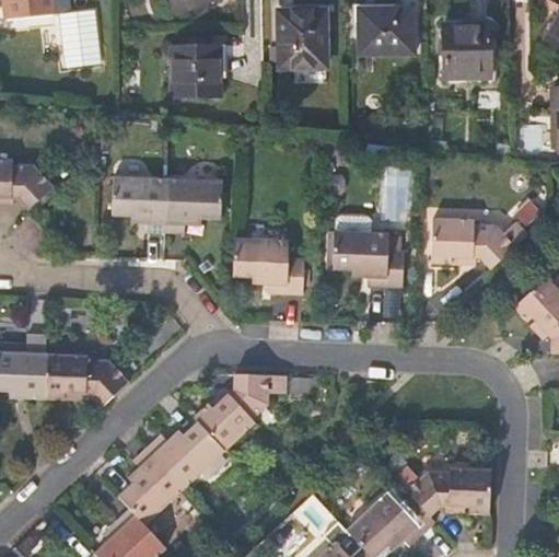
[(68,0),(2,0),(7,23),(60,15),(71,14),(68,0)]
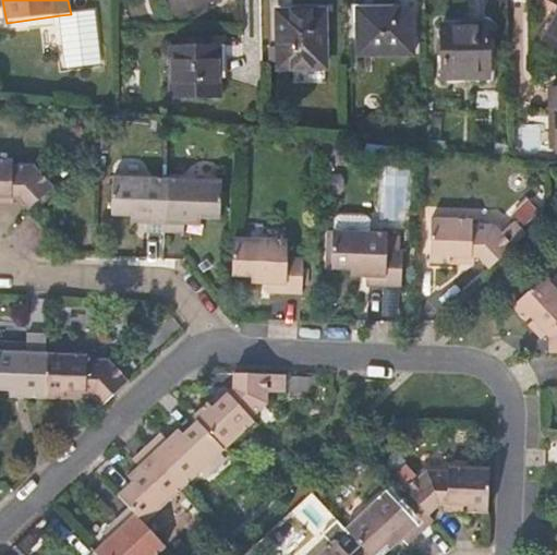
[(165,0),(171,16),(213,2),(212,0),(165,0)]
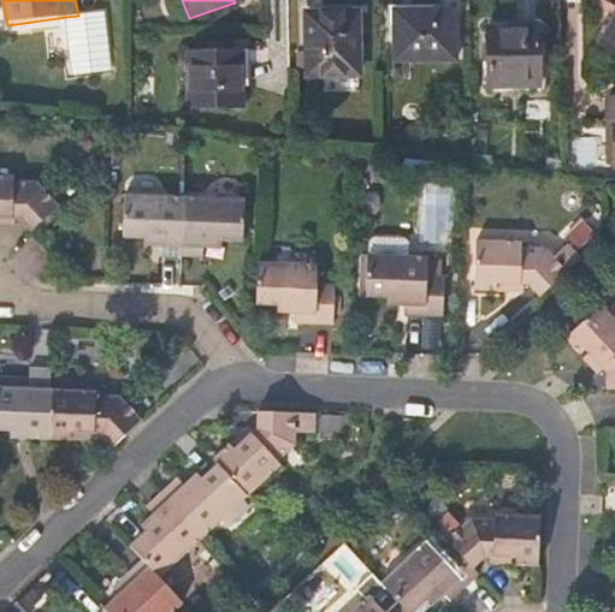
[(614,12),(599,40),(614,48),(614,12)]
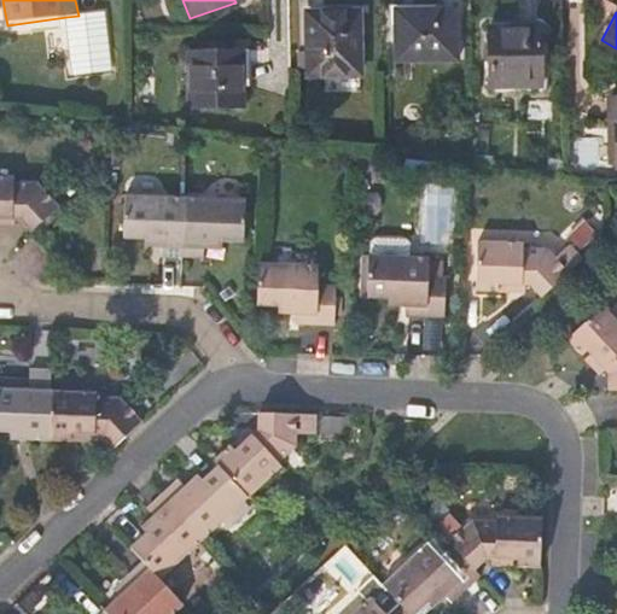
[(355,16),(320,16),(320,25),(304,25),(304,80),(355,80),(355,16)]
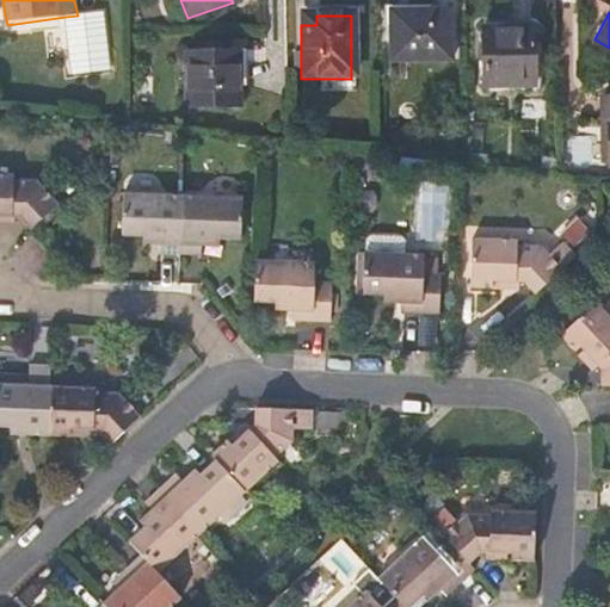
[(445,16),(387,16),(387,64),(447,64),(445,16)]
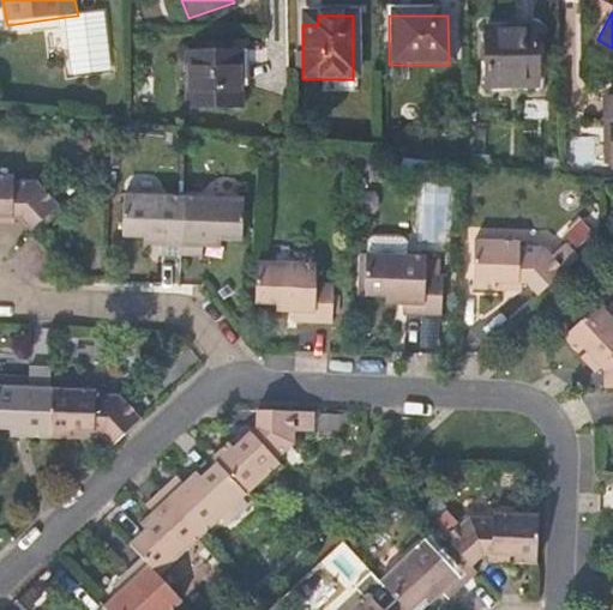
[(47,24),(53,59),(70,56),(65,22),(47,24)]
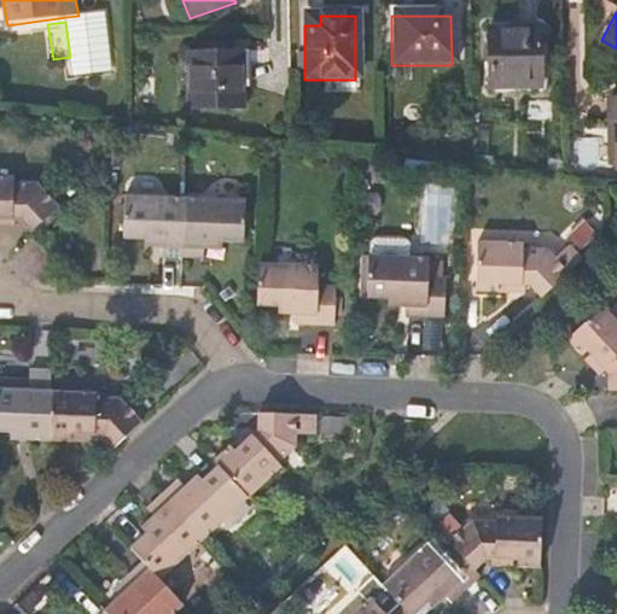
[(536,30),(484,31),(485,88),(536,88),(536,30)]
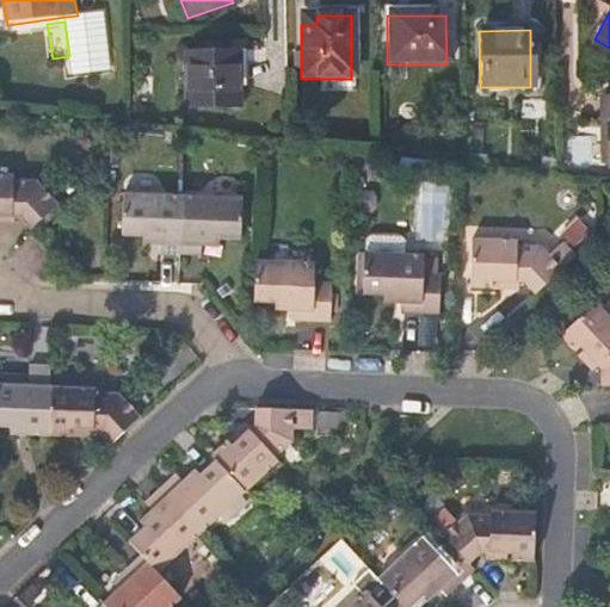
[(236,55),(183,55),(183,107),(238,107),(236,55)]
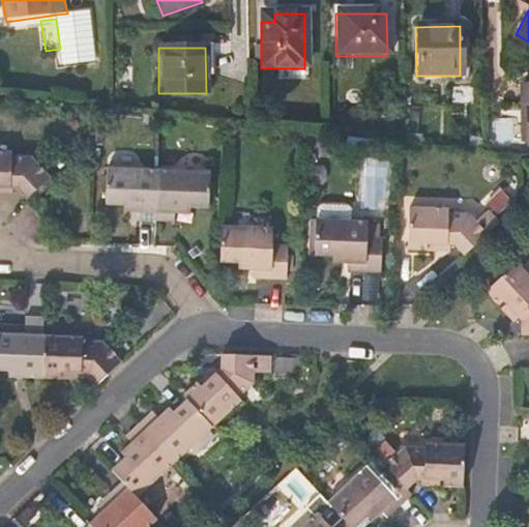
[(528,83),(519,83),(519,104),(525,104),(526,141),(528,141),(528,83)]
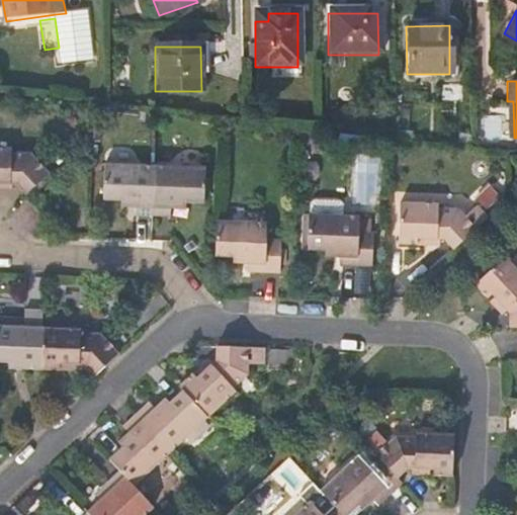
[(29,193),(38,184),(50,173),(53,170),(35,152),(10,150),(10,146),(0,145),(0,181),(11,182),(19,182),(29,193)]
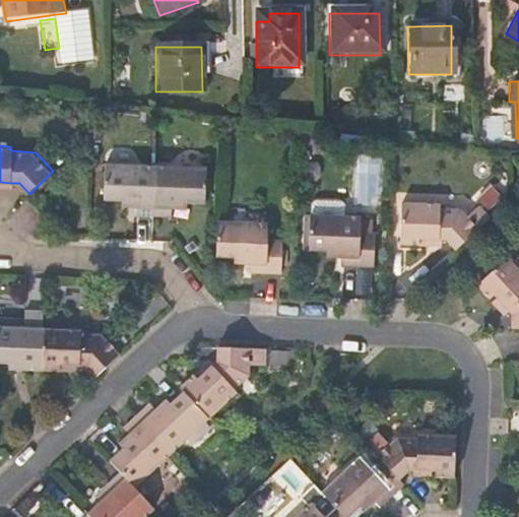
[(108,155),(108,164),(130,165),(130,156),(108,155)]
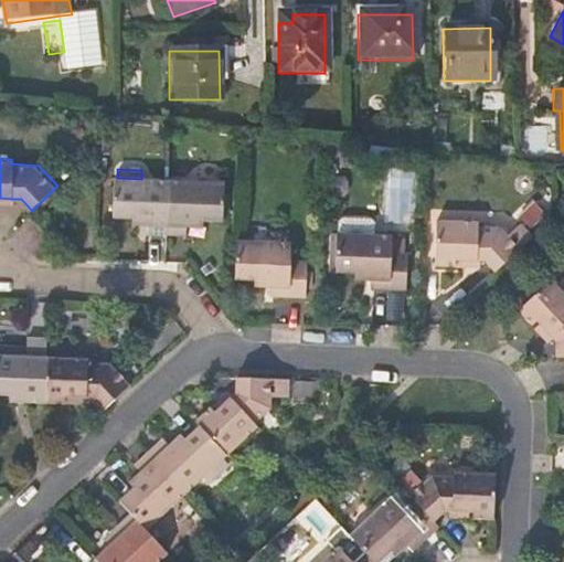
[(195,172),(195,181),(221,182),(221,173),(195,172)]
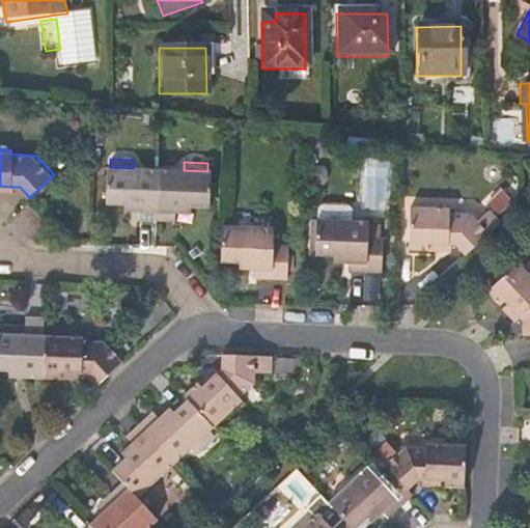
[(133,168),(110,167),(108,167),(107,174),(107,192),(107,202),(127,203),(139,203),(139,209),(139,218),(158,219),(160,169),(133,168)]
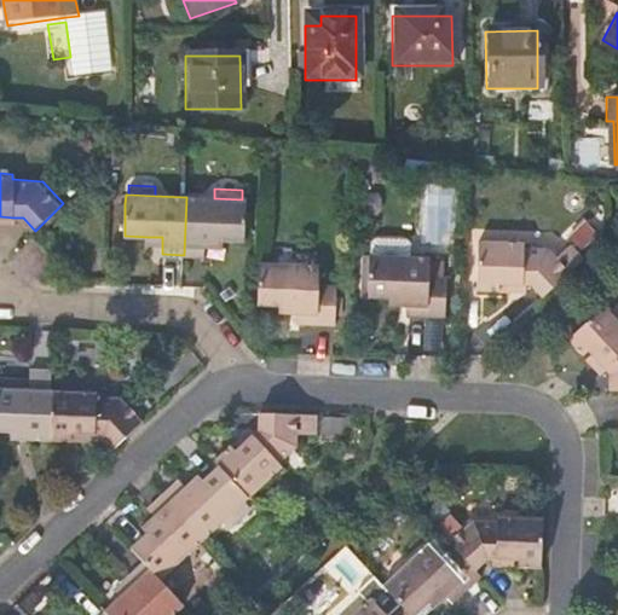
[(243,239),(243,227),(244,207),(244,199),(242,199),(214,198),(186,197),(184,255),(203,256),(203,245),(204,238),(217,238),(243,239)]
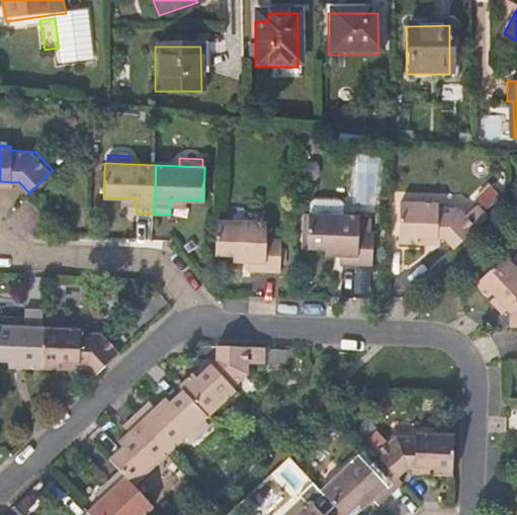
[(53,176),(50,173),(38,184),(42,187),(53,176)]
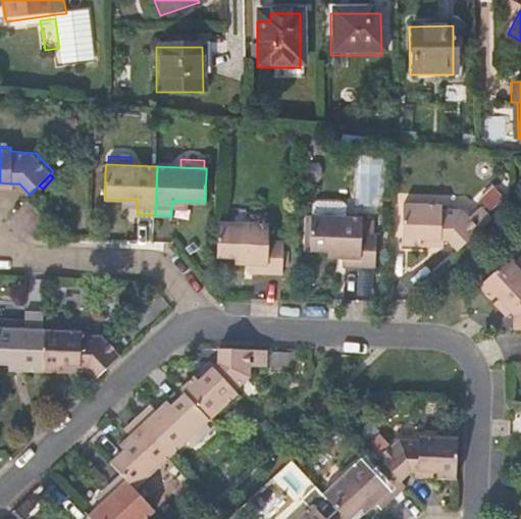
[(10,191),(11,184),(0,183),(0,190),(10,191)]
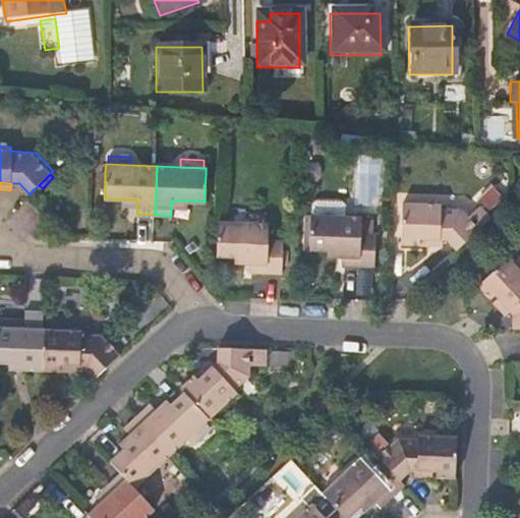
[(310,221),(309,238),(309,249),(326,250),(343,251),(343,255),(343,265),(374,266),(377,234),(360,233),(361,217),(345,216),(345,204),(342,200),(315,199),(311,203),(311,215),(310,215),(310,221)]
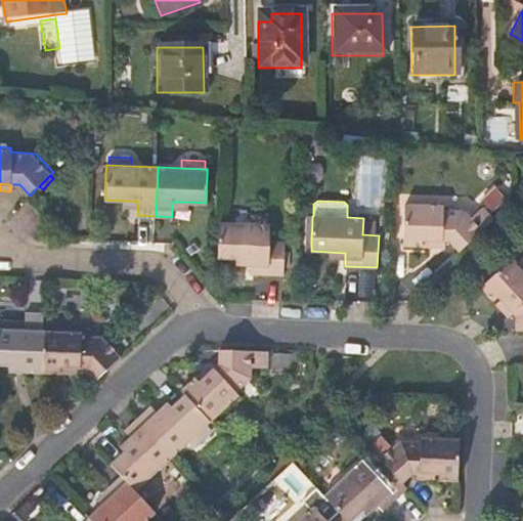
[(405,220),(404,235),(403,248),(423,249),(423,242),(429,242),(442,242),(450,242),(459,251),(493,219),(484,209),(470,221),(463,213),(442,212),(442,208),(405,205),(405,220)]
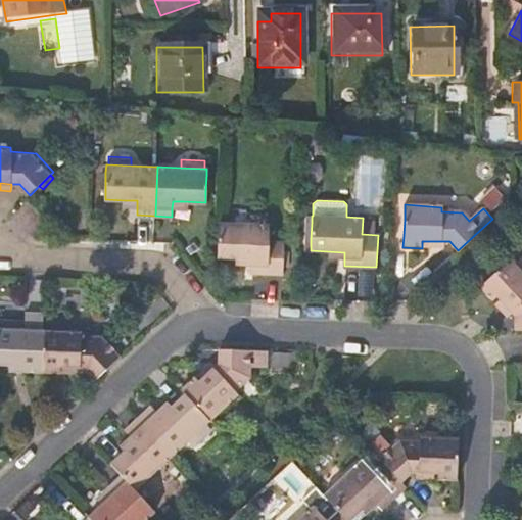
[(250,273),(269,273),(270,240),(271,225),(244,224),(221,223),(219,223),(218,257),(234,258),(251,258),(250,264),(250,273)]
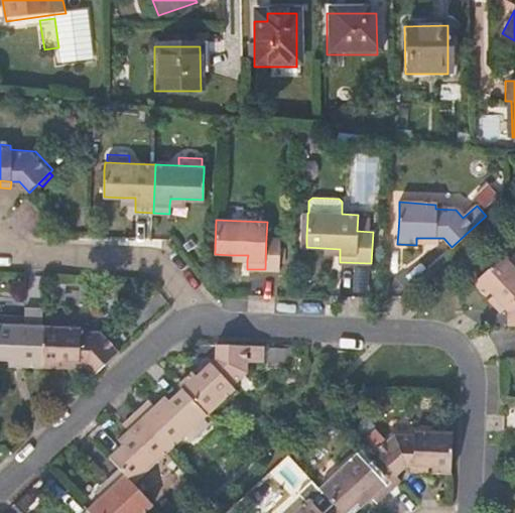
[(279,237),(266,237),(265,269),(277,269),(278,259),(278,243),(279,237)]
